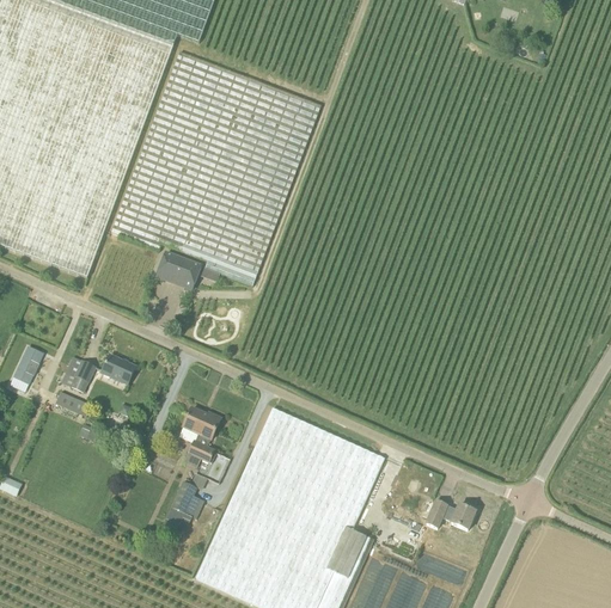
[(0,244),(86,277),(172,44),(53,0),(0,0),(0,244)]
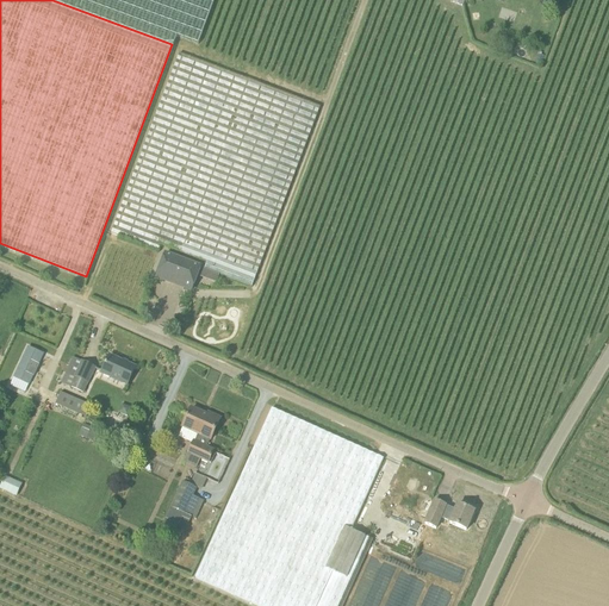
[(53,0),(172,44),(173,44),(176,33),(198,42),(212,0),(53,0)]
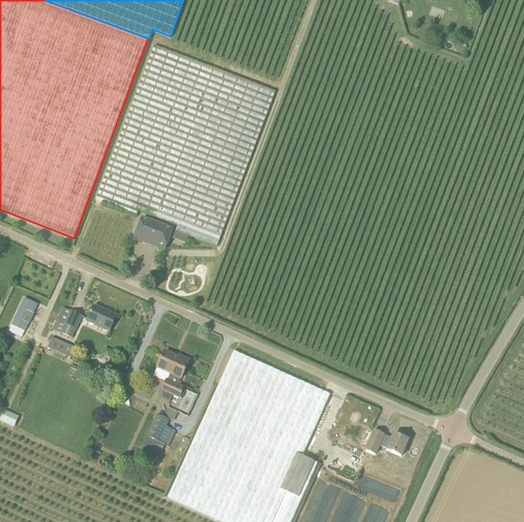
[(154,44),(98,189),(94,199),(135,214),(137,208),(177,224),(175,230),(215,245),(219,235),(275,90),(154,44)]
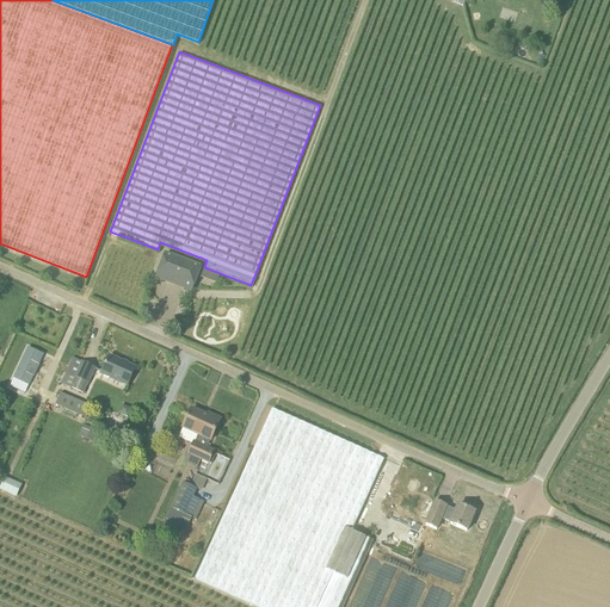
[(191,287),(199,265),(164,252),(156,273),(191,287)]
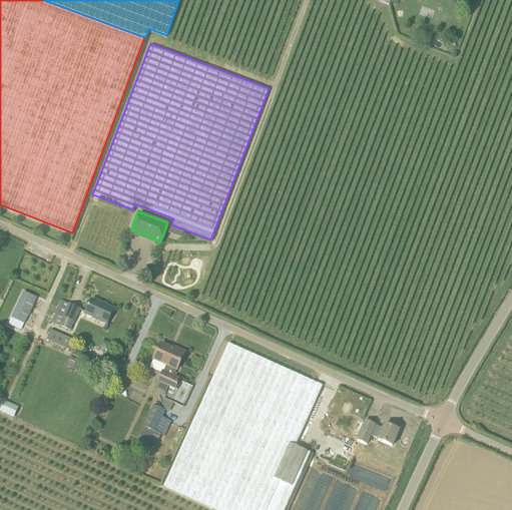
[(27,315),(32,305),(31,305),(35,296),(23,290),(11,316),(23,322),(27,315)]
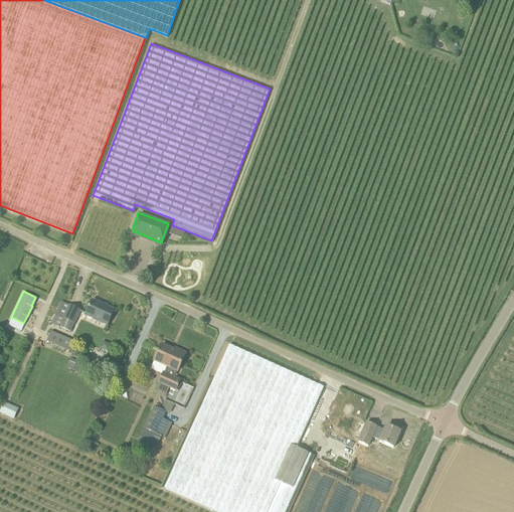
[(114,308),(92,298),(84,313),(107,324),(114,308)]
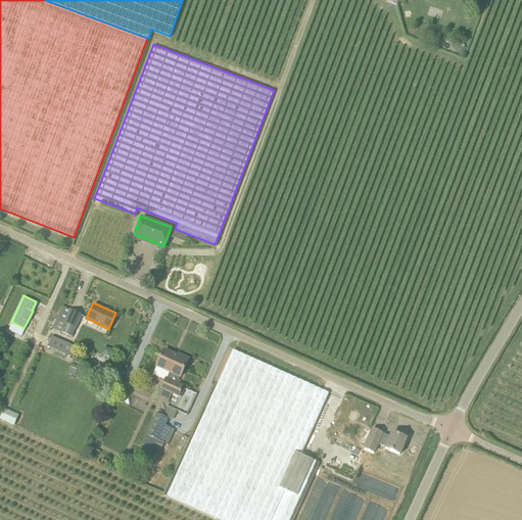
[(69,309),(63,321),(59,330),(70,335),(75,326),(81,314),(69,309)]
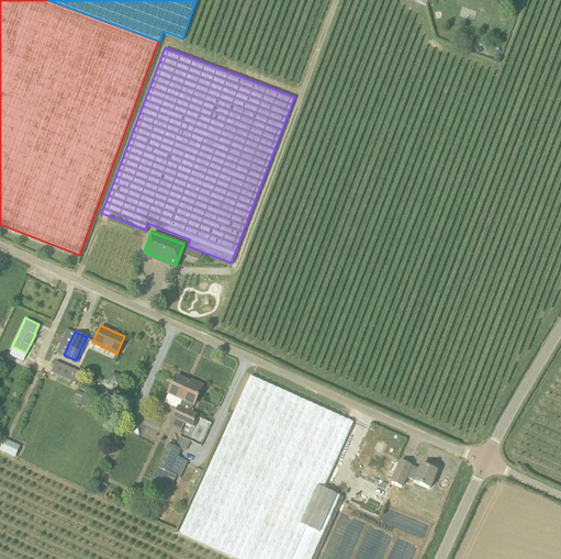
[(78,383),(83,371),(55,359),(49,370),(78,383)]
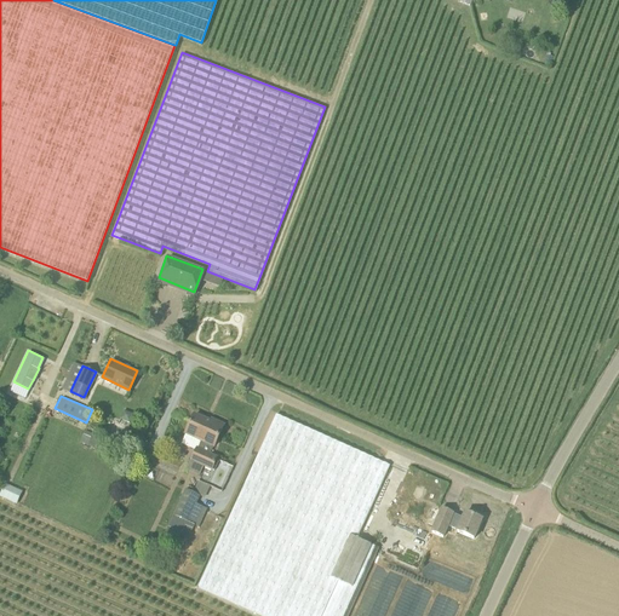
[(193,413),(184,432),(181,439),(196,447),(190,458),(211,467),(216,456),(208,453),(223,424),(210,418),(208,420),(193,413)]
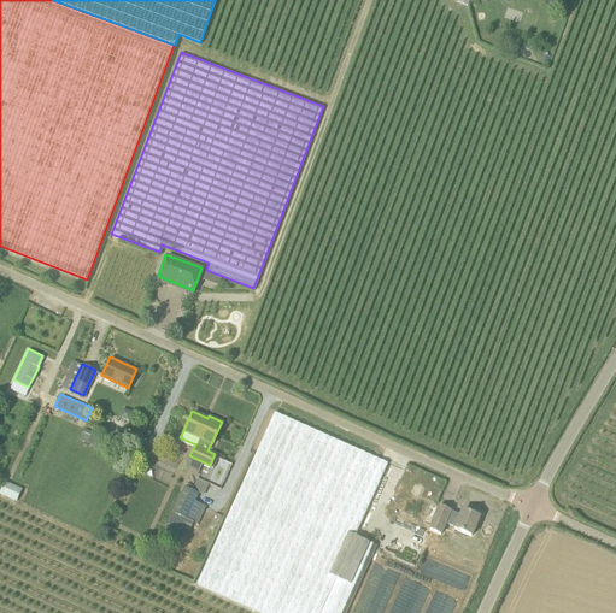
[(346,612),(377,544),(369,541),(356,535),(387,461),(274,411),(269,422),(197,582),(267,612),(346,612)]
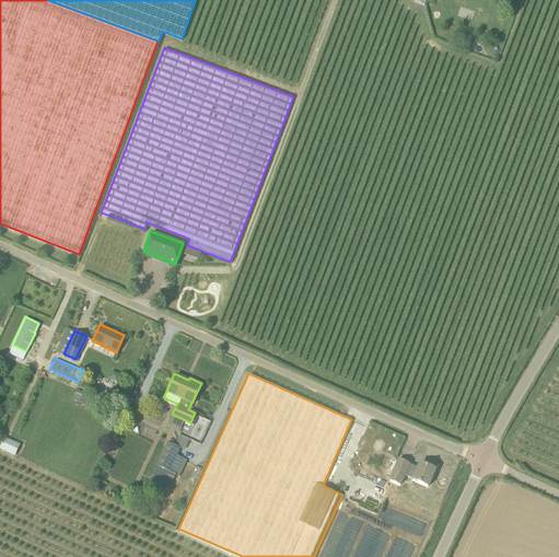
[(77,387),(72,397),(79,401),(83,391),(77,387)]
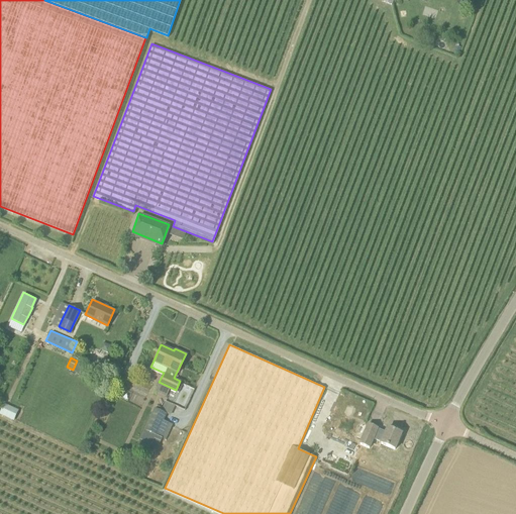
[(183,402),(189,385),(181,383),(176,400),(183,402)]
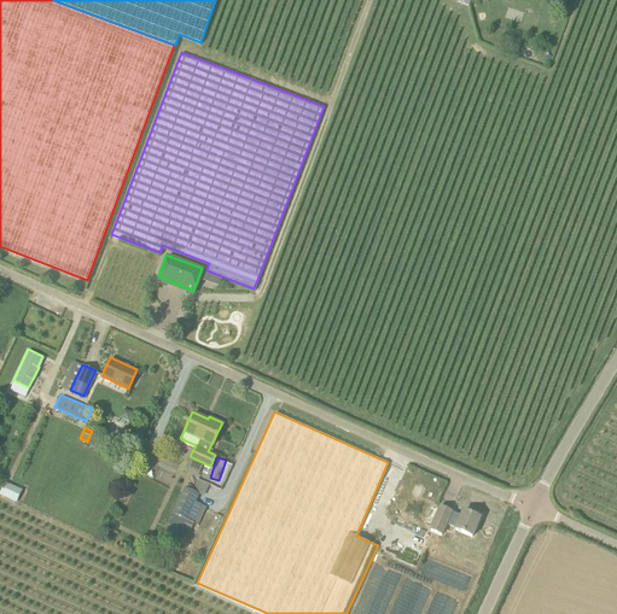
[(18,500),(23,486),(6,479),(1,492),(18,500)]
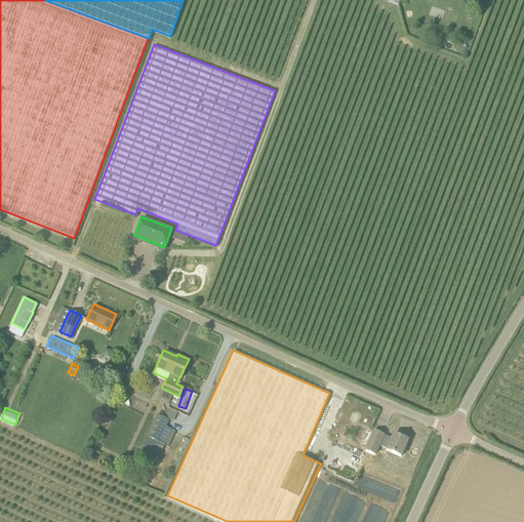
[(158,440),(165,425),(168,418),(156,412),(142,444),(153,450),(156,443),(162,446),(164,443),(158,440)]
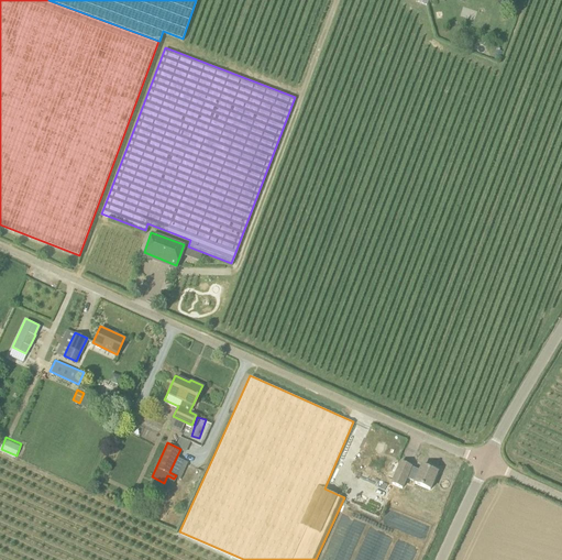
[(400,461),(392,482),(401,486),(406,475),(415,480),(414,481),(429,487),(437,470),(421,464),(419,470),(410,465),(410,464),(400,461)]
